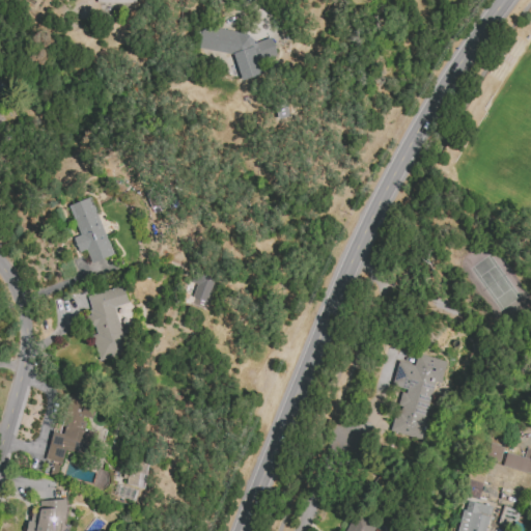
[(199,49),(255,56),(255,55),(272,57),(275,37),(201,28),(199,49)]
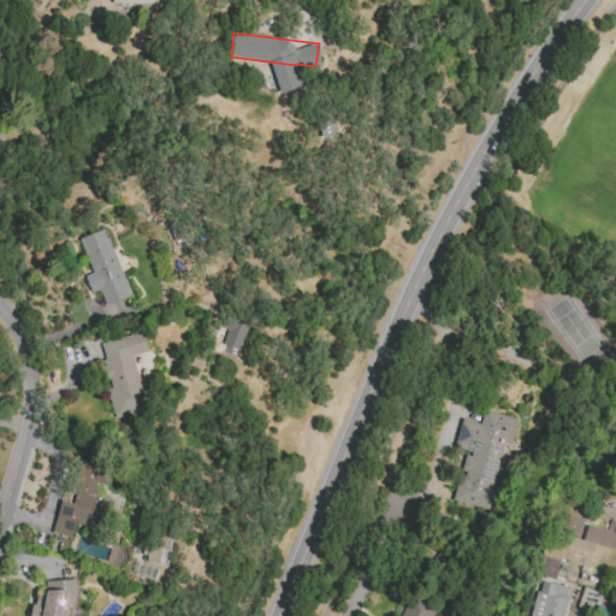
[(93,273),(84,276),(92,292),(100,290),(106,306),(130,296),(106,229),(80,238),(93,273)]
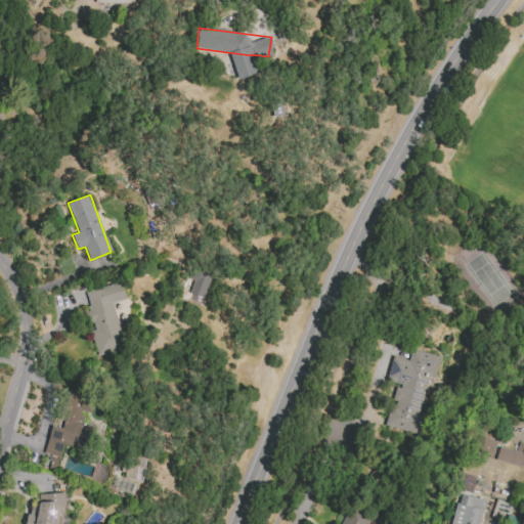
[(186,292),(203,298),(213,275),(197,268),(186,292)]
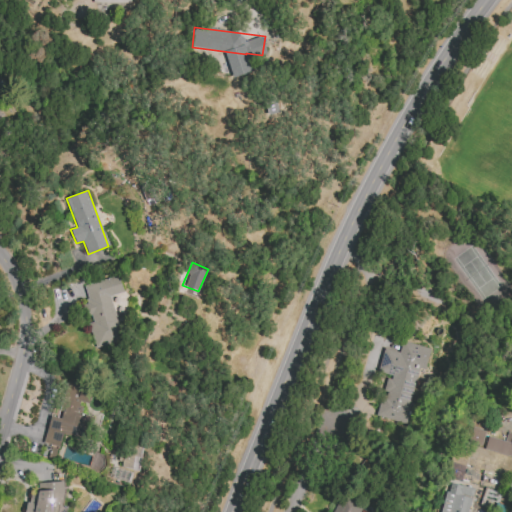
[(82,285),(97,347),(122,341),(111,296),(123,293),(119,276),(82,285)]
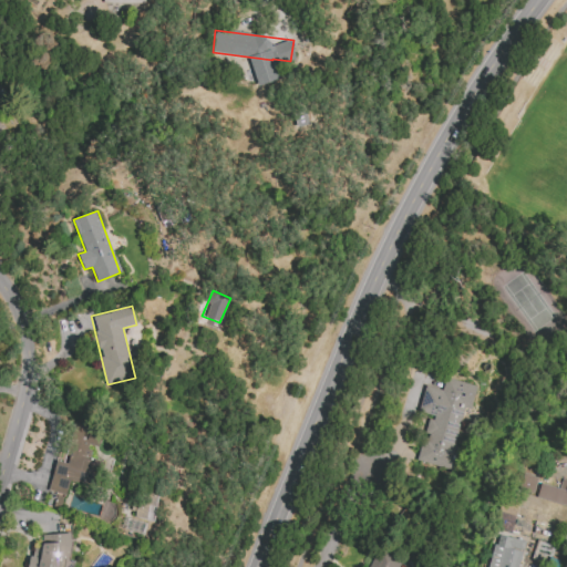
[(426,385),(420,412),(434,416),(433,420),(429,419),(418,462),(453,472),(460,446),(454,445),(464,409),(471,410),(477,387),(446,378),(443,390),(426,385)]
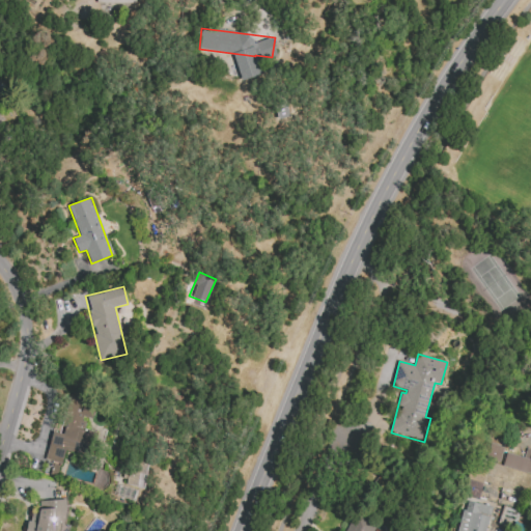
[(45,459),(61,464),(66,449),(87,455),(93,431),(83,428),(86,417),(90,419),(95,400),(71,394),(60,434),(53,431),(45,459)]
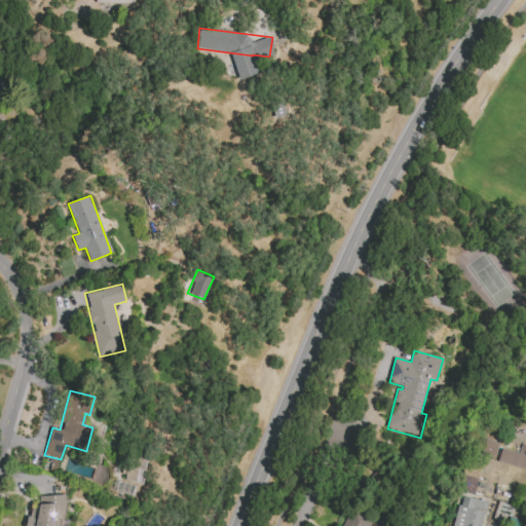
[(500,443),(484,440),(481,455),(496,458),(500,443)]
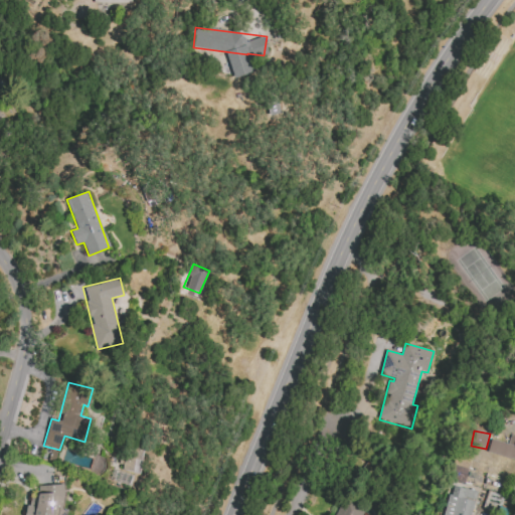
[(487,452),(514,460),(514,437),(508,435),(506,444),(491,439),(487,452)]
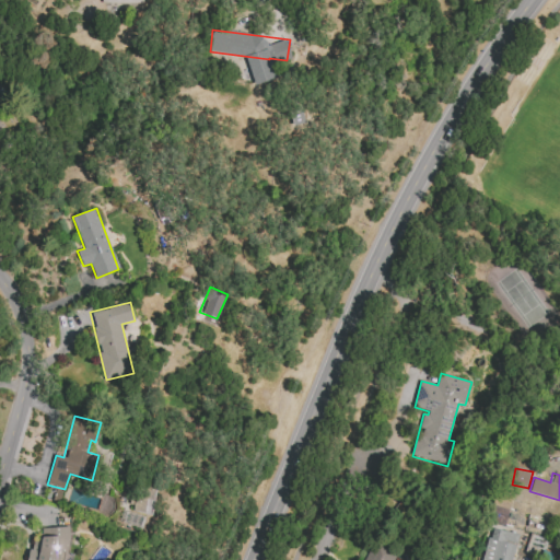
[(133,512),(151,515),(156,486),(139,482),(133,512)]
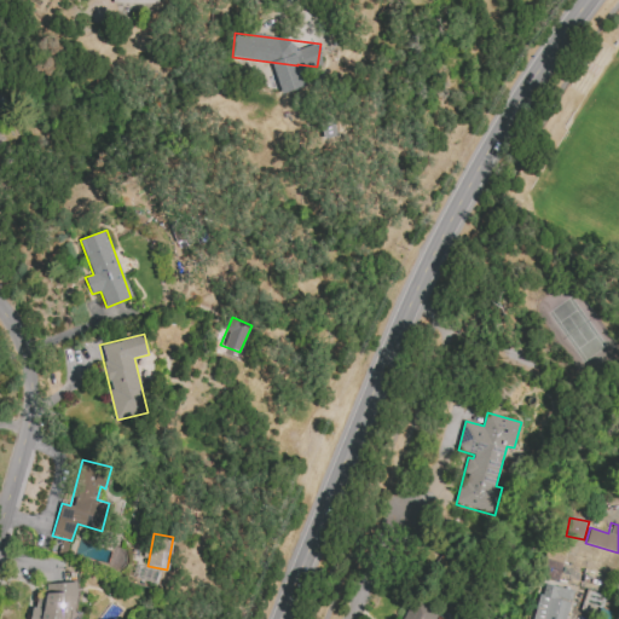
[(547,547),(542,577),(560,580),(566,550),(547,547)]
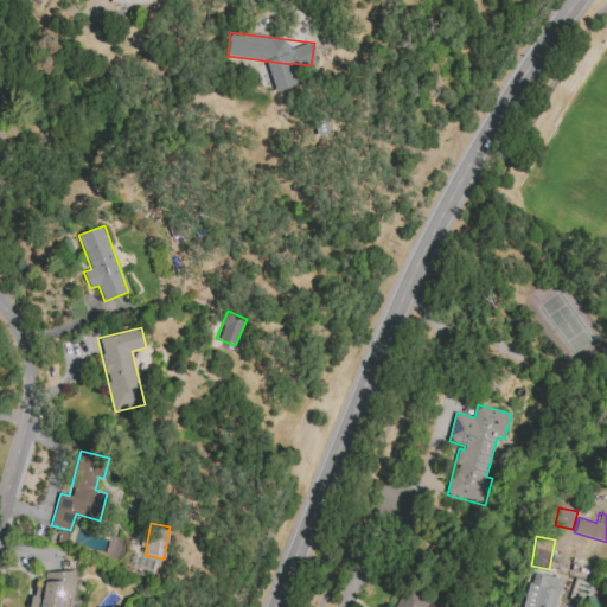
[(29,606),(75,606),(77,601),(72,600),(77,574),(46,569),(44,587),(32,586),(29,606)]
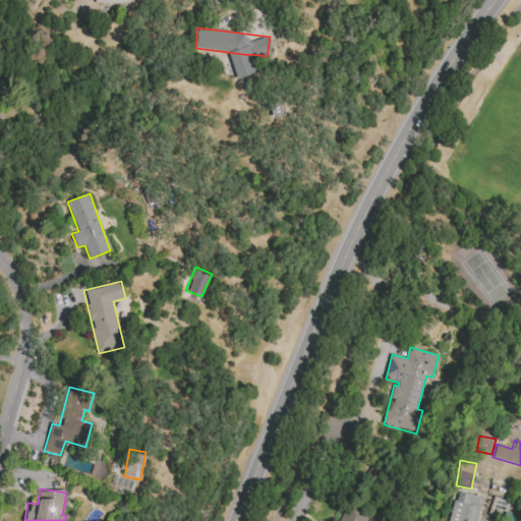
[(476,520),(481,497),(455,491),(449,520),(476,520)]
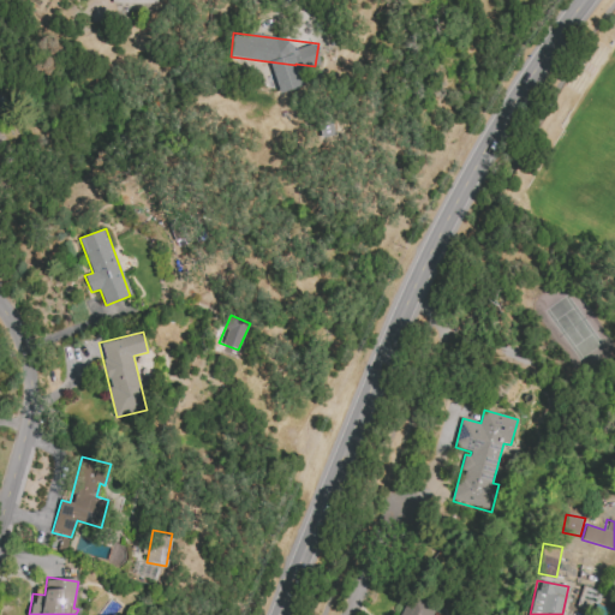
[(430,614),(437,601),(408,589),(396,614),(430,614)]
